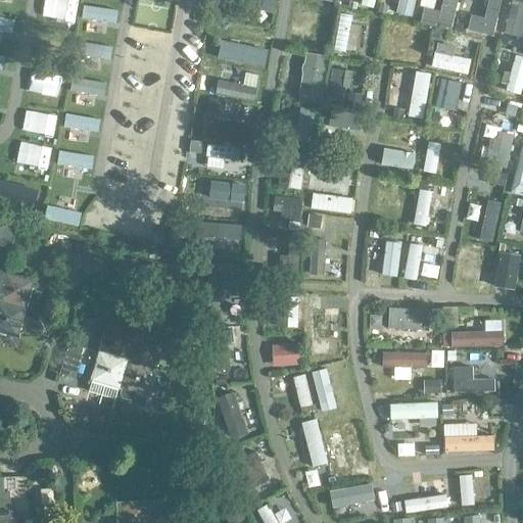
[(276,0),(234,0),(233,8),(274,15),(276,0)]
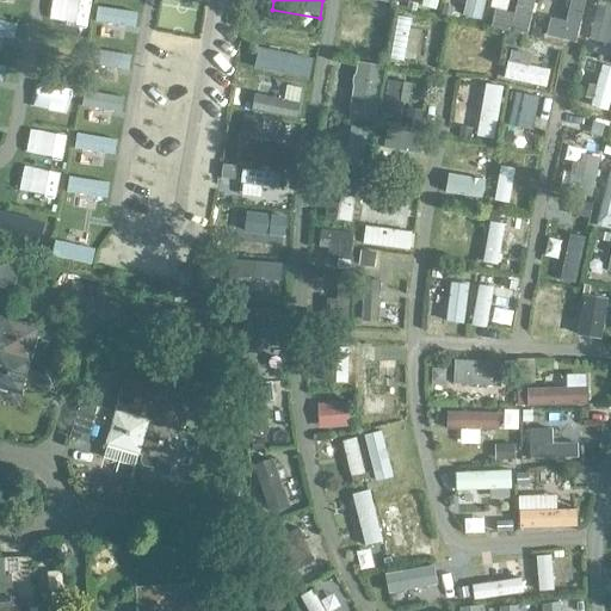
[(438,0),(423,0),(423,7),(437,11),(438,0)]
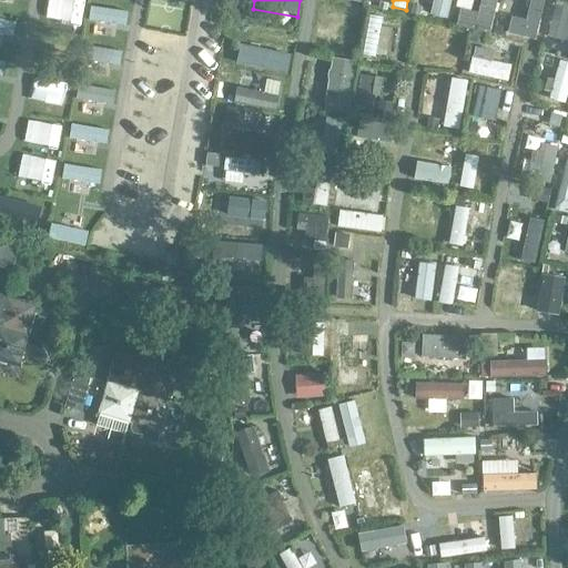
[(452,0),(435,0),(432,17),(448,20),(452,0)]
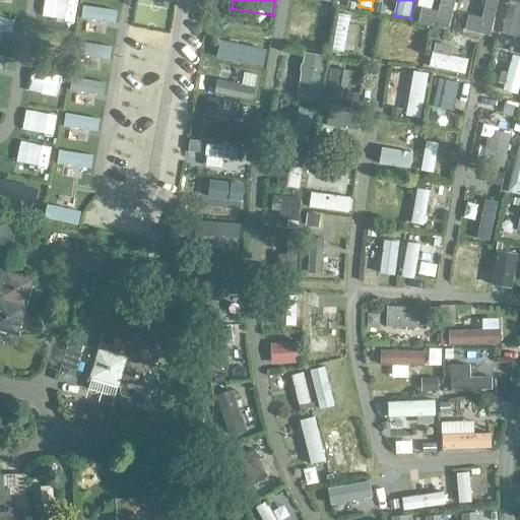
[(421,9),(418,24),(448,30),(454,0),(440,0),(438,12),(421,9)]
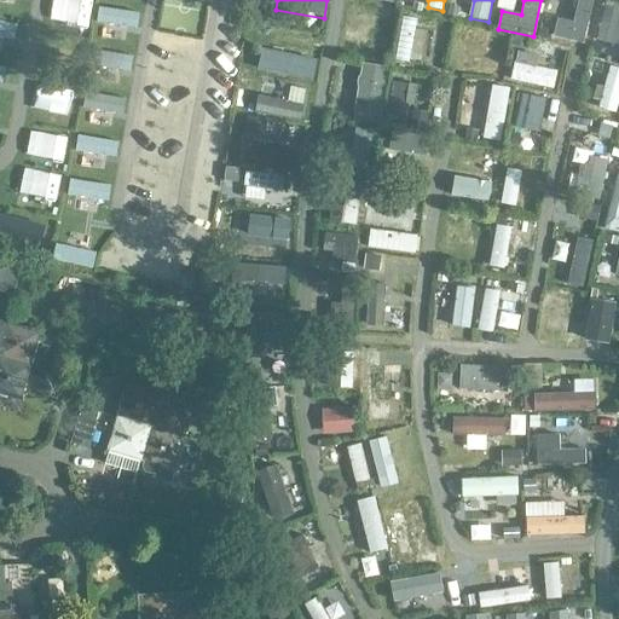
[(557,19),(554,36),(583,42),(593,0),(578,0),(573,23),(557,19)]
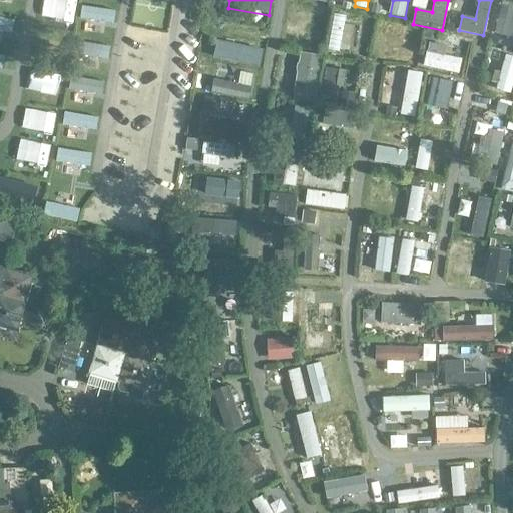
[(512,4),(502,2),(494,33),(507,37),(507,38),(512,39),(512,4)]
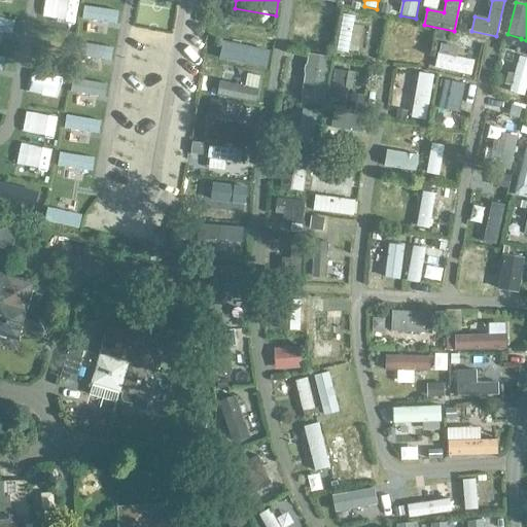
[(391,6),(383,4),(381,12),(388,14),(391,6)]
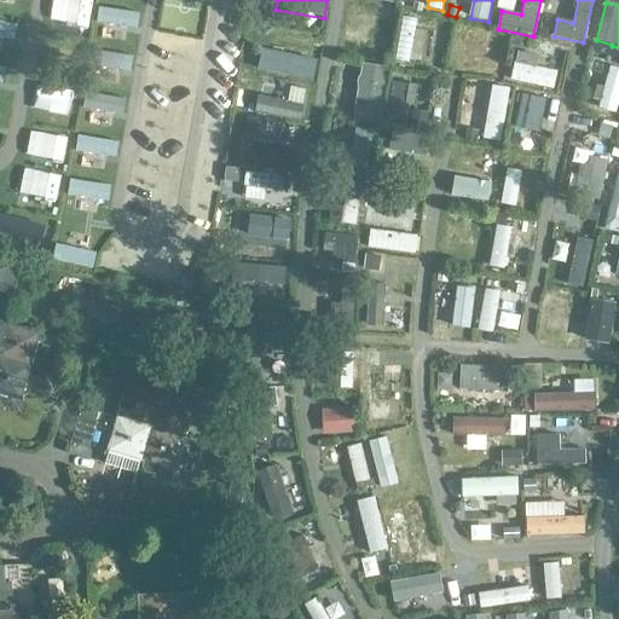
[(69,12),(67,40),(96,42),(99,16),(69,12)]
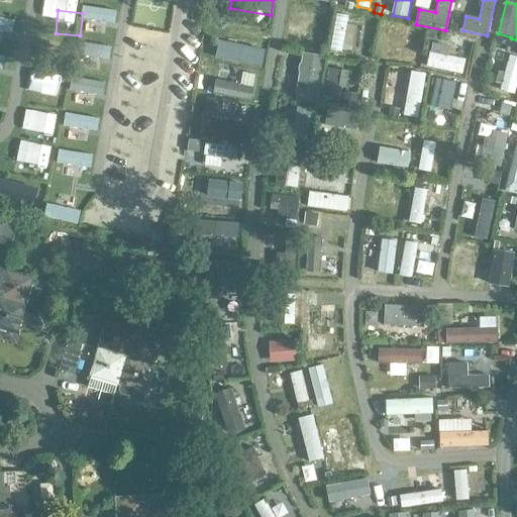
[(327,16),(305,13),(300,48),(322,52),(327,16)]
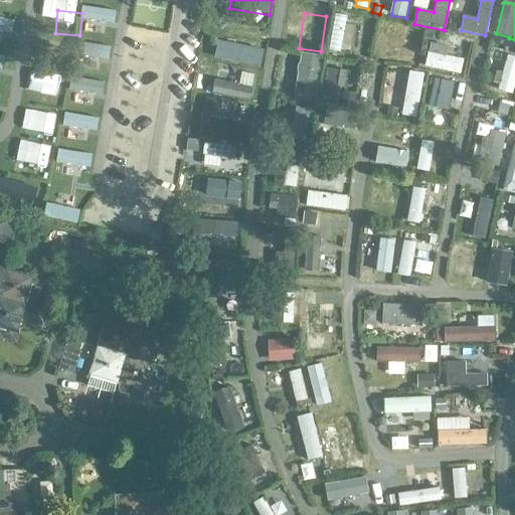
[(335,13),(329,50),(340,51),(340,49),(349,51),(353,33),(343,31),(346,15),(335,13)]
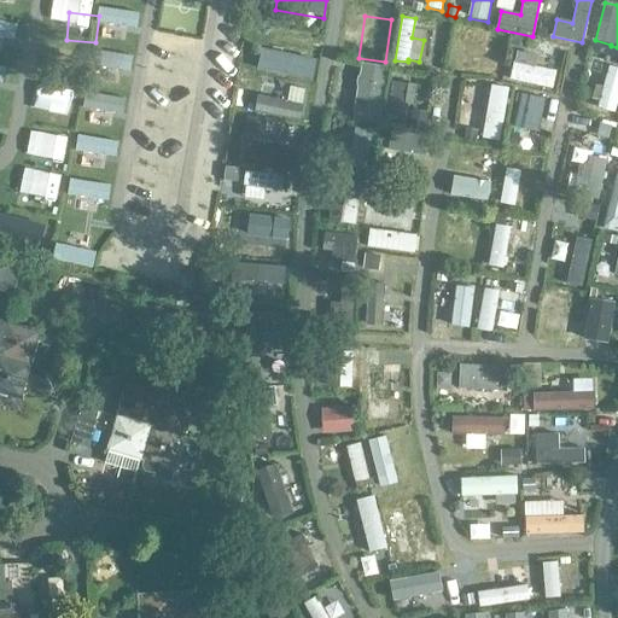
[(549,30),(540,28),(538,36),(548,39),(549,30)]
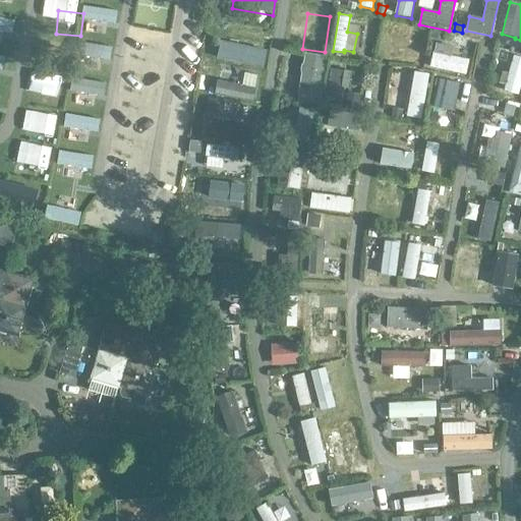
[(426,33),(388,24),(385,37),(424,44),(426,33)]
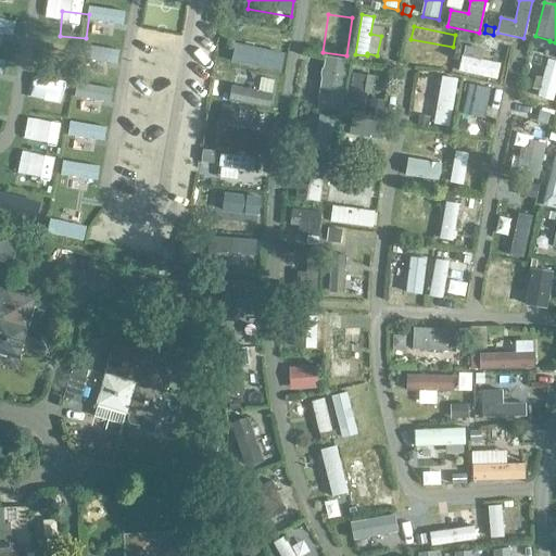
[(460,41),(472,43),(475,36),(462,34),(460,41)]
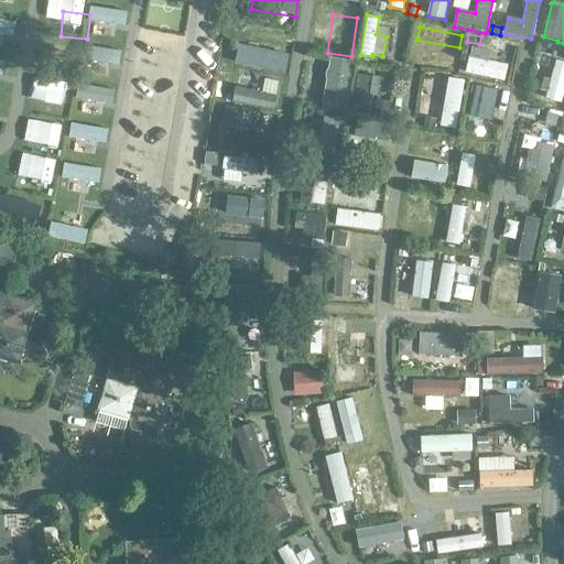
[(549,41),(540,39),(538,46),(546,49),(549,41)]
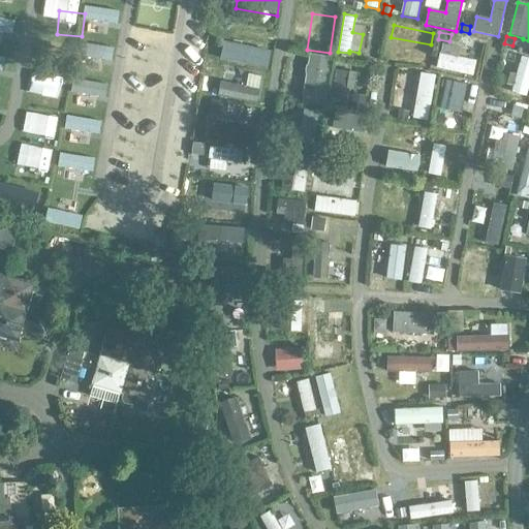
[(395,52),(432,61),(435,49),(399,39),(395,52)]
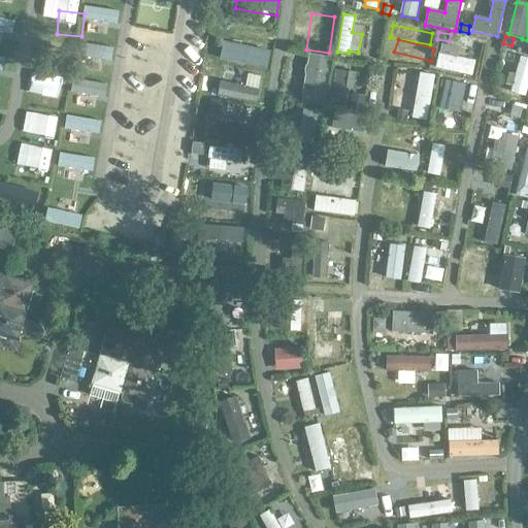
[(438,54),(436,68),(470,74),(473,60),(457,57),(458,47),(441,44),(440,54),(438,54)]
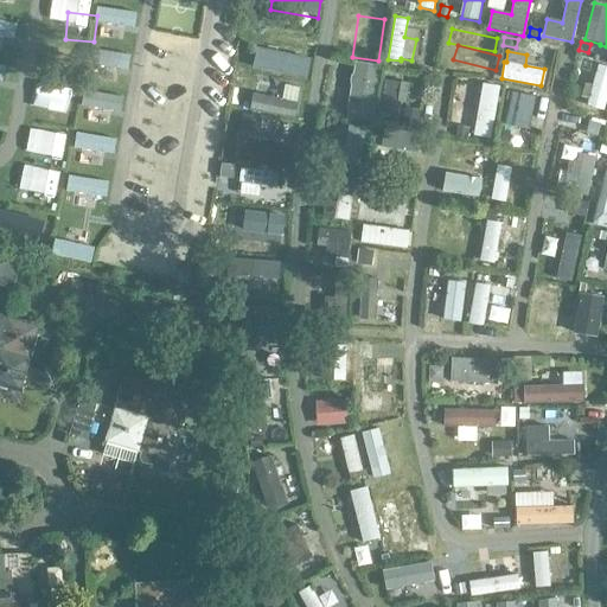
[(306,80),(310,62),(257,53),(255,72),(306,80)]
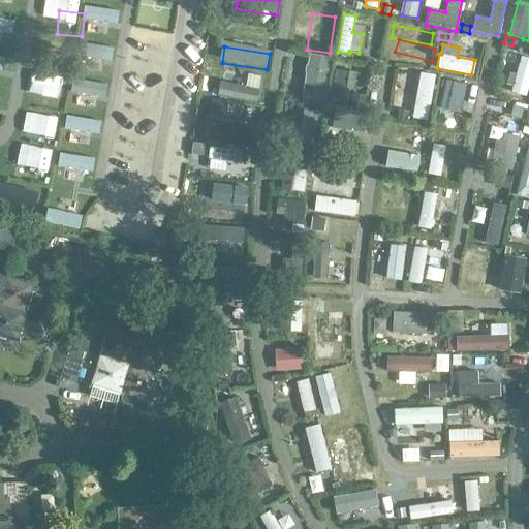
[(52,50),(49,72),(78,75),(80,53),(52,50)]
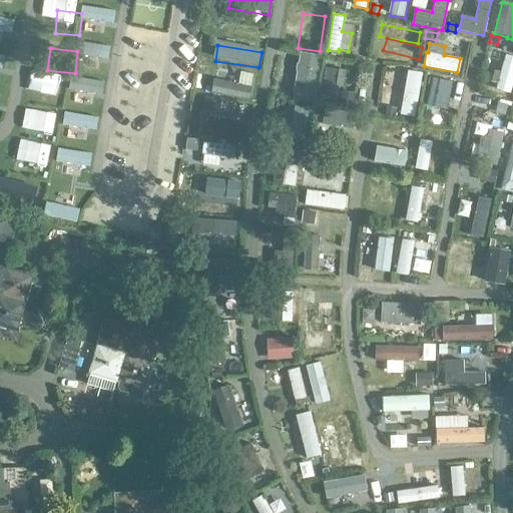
[(318,57),(301,54),(293,93),(311,96),(318,57)]
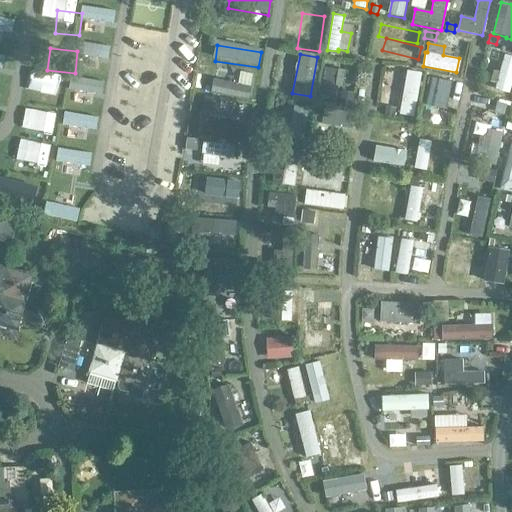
[(493,71),(491,81),(497,83),(495,89),(509,93),(511,79),(511,57),(504,55),(500,73),(493,71)]
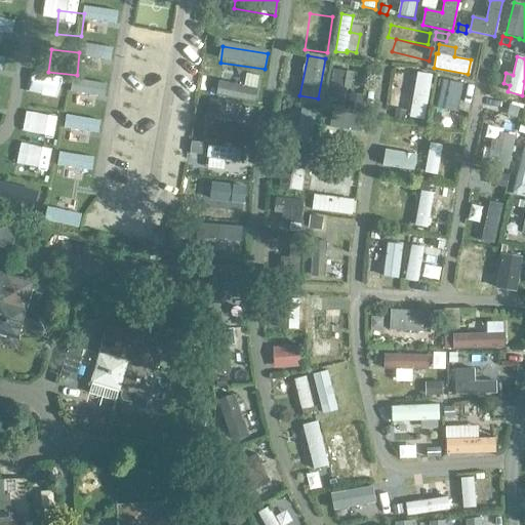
[(351,73),(333,70),(328,99),(345,103),(351,73)]
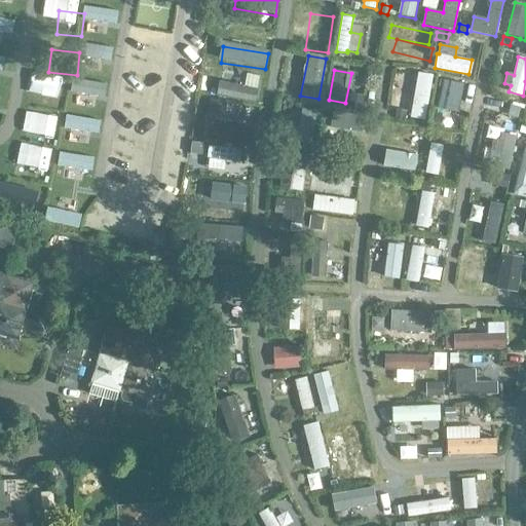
[(431,76),(417,74),(409,118),(423,120),(431,76)]
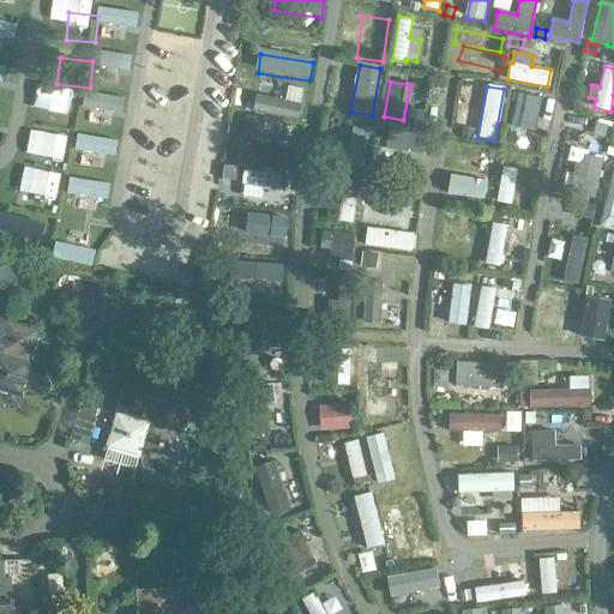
[(542,96),(516,91),(510,127),(535,132),(542,96)]
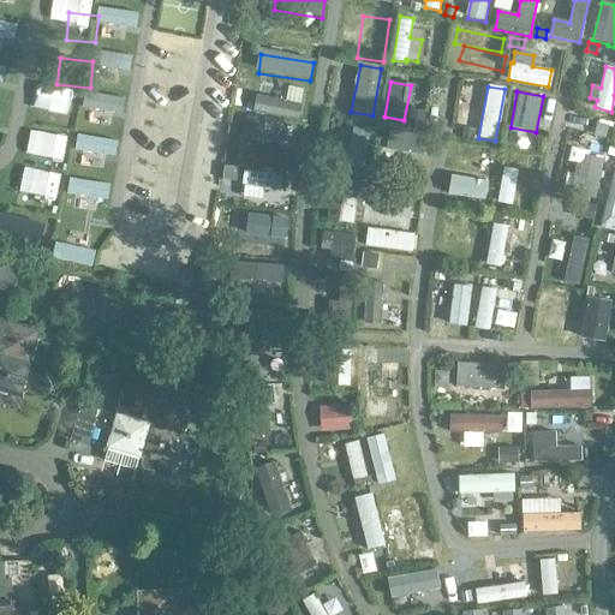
[(0,123),(7,124),(11,97),(0,95),(0,123)]
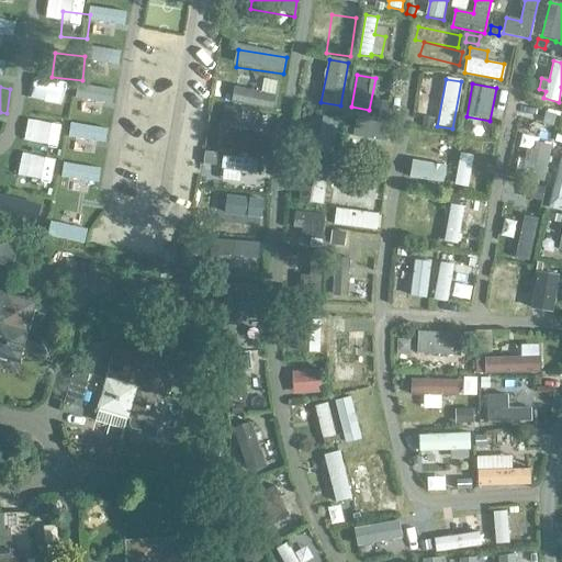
[(276,94),(233,87),(229,103),(273,111),(276,94)]
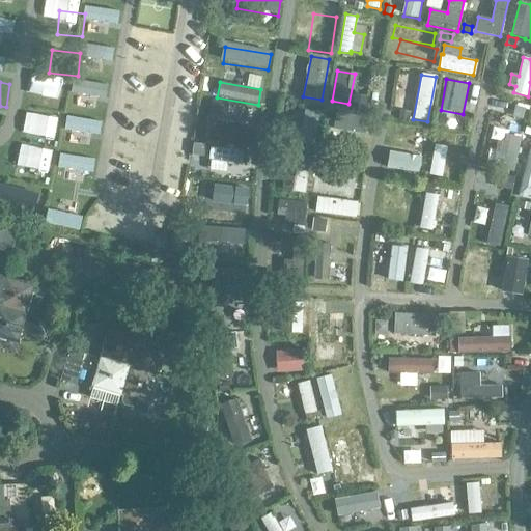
[(367,98),(354,95),(352,108),(365,110),(367,98)]
